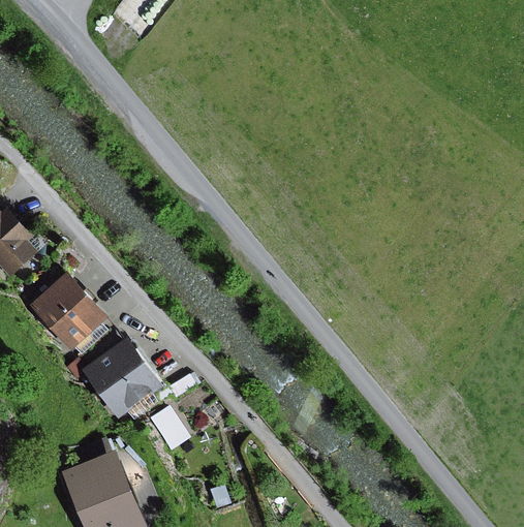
[(0,268),(8,277),(36,251),(26,239),(33,233),(9,207),(3,213),(0,209),(0,268)]
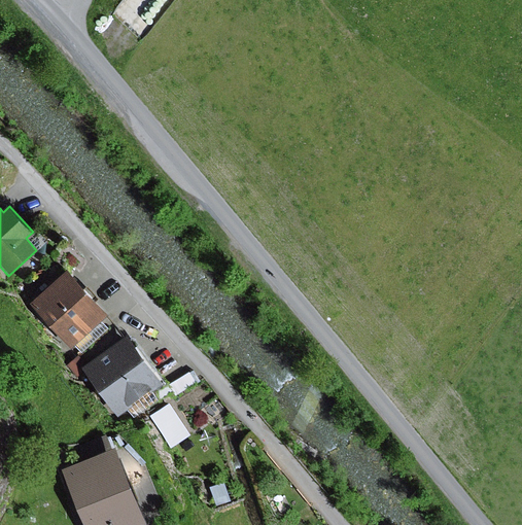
[(67,269),(29,303),(68,347),(73,342),(102,316),(106,312),(67,269)]
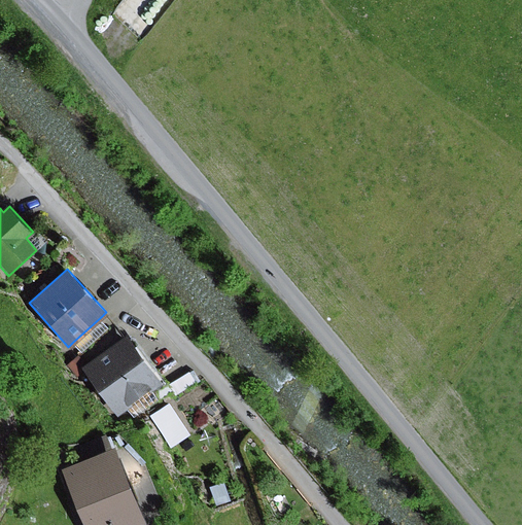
[(113,324),(102,316),(73,342),(90,361),(123,339),(113,324)]
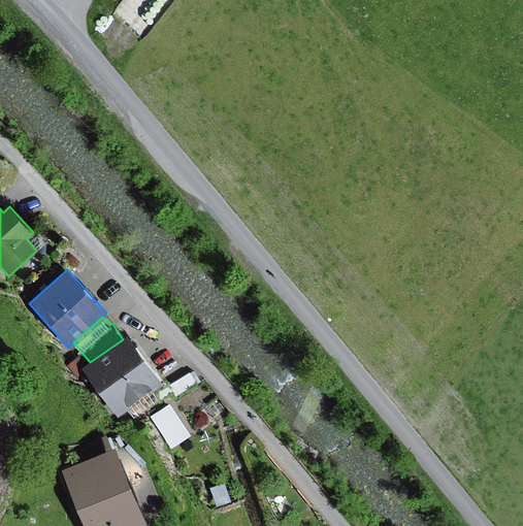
[(90,362),(82,368),(116,416),(162,383),(128,335),(123,339),(90,362)]
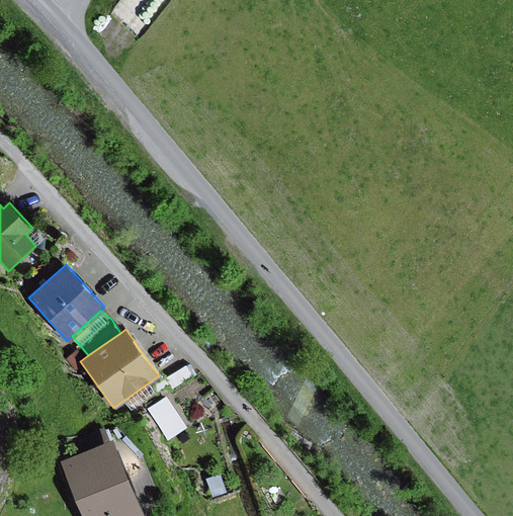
[(74,350),(62,361),(70,369),(81,358),(74,350)]
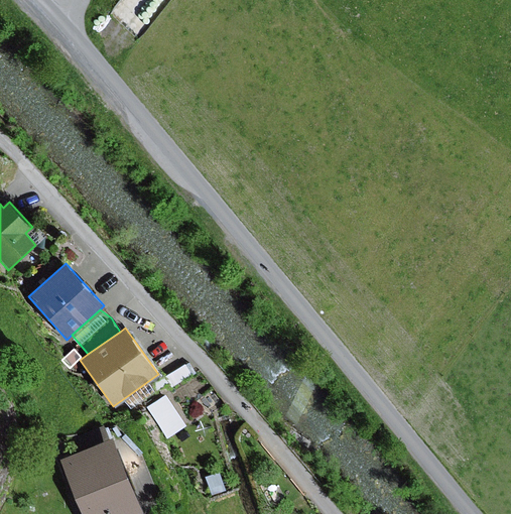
[(163,396),(144,408),(165,438),(184,426),(163,396)]
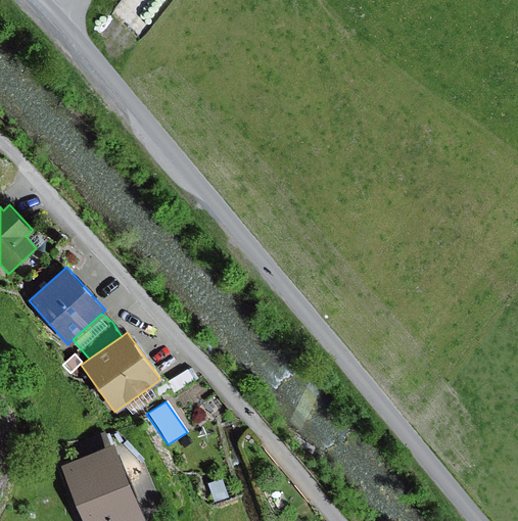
[(114,442),(59,466),(81,520),(146,520),(114,442)]
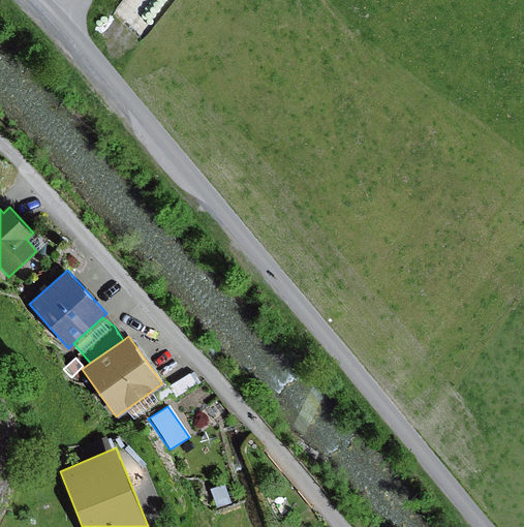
[(221,486),(207,491),(213,509),(227,504),(221,486)]
